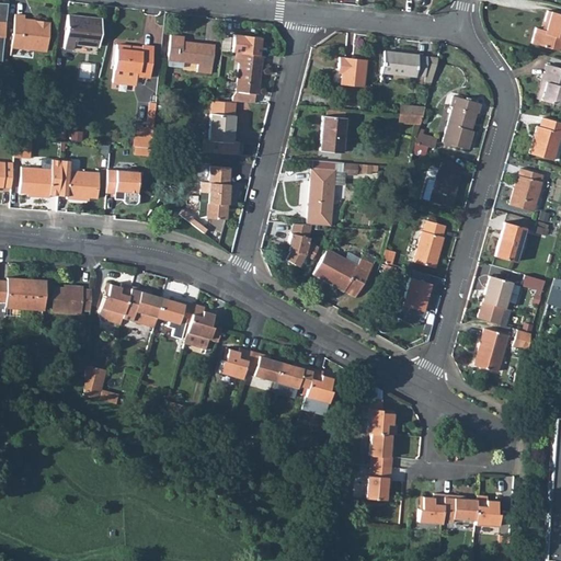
[(547,22),(545,30),(541,29),(535,27),(530,43),(558,50),(558,49),(560,38),(560,37),(560,13),(547,10),(544,21),(547,22)]
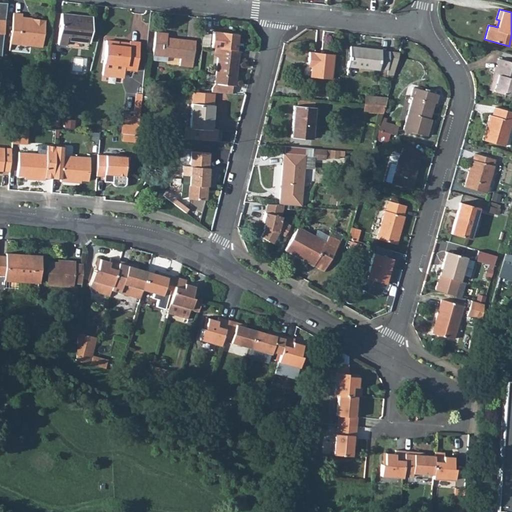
[(10,43),(42,46),(45,20),(32,18),(31,21),(21,20),(22,17),(22,14),(13,13),(10,43)]
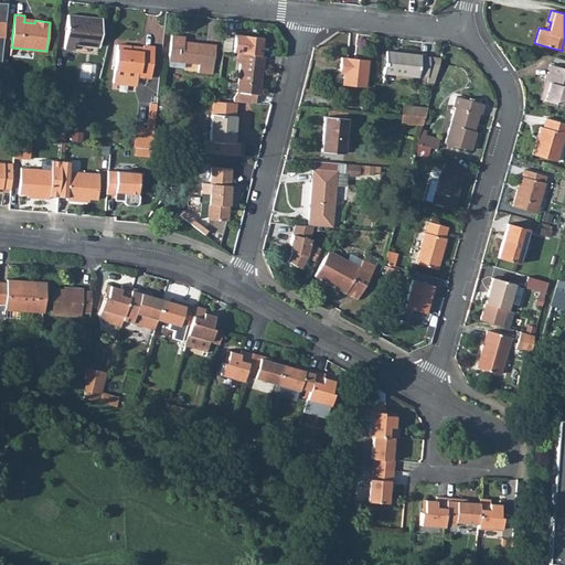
[(98,46),(102,19),(67,14),(63,49),(74,50),(74,44),(98,46)]
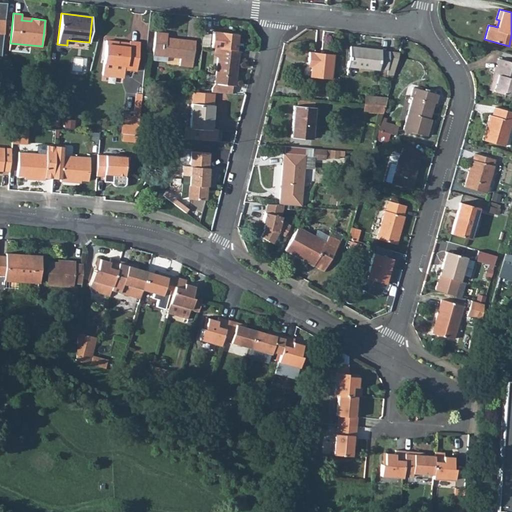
[(167,33),(155,31),(152,55),(167,56),(180,58),(179,65),(192,67),(195,41),(170,38),(170,40),(166,39),(167,33)]
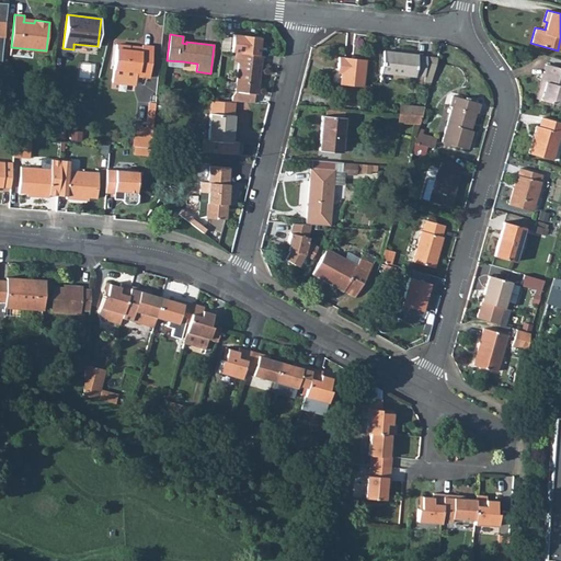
[(240,53),(259,55),(260,37),(232,34),(231,52),(236,53),(240,53)]
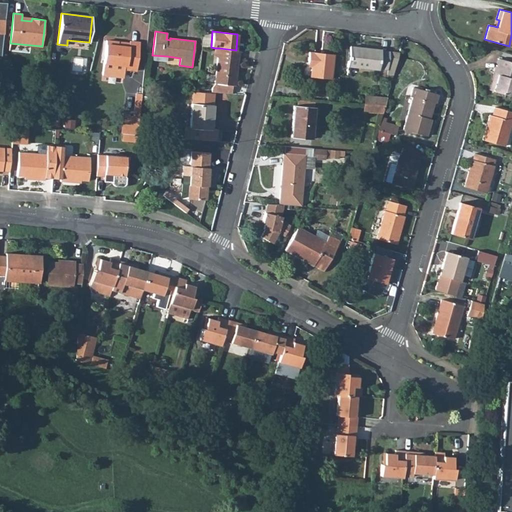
[(123,77),(124,69),(136,70),(139,42),(129,41),(129,45),(118,43),(118,42),(106,40),(102,74),(123,77)]
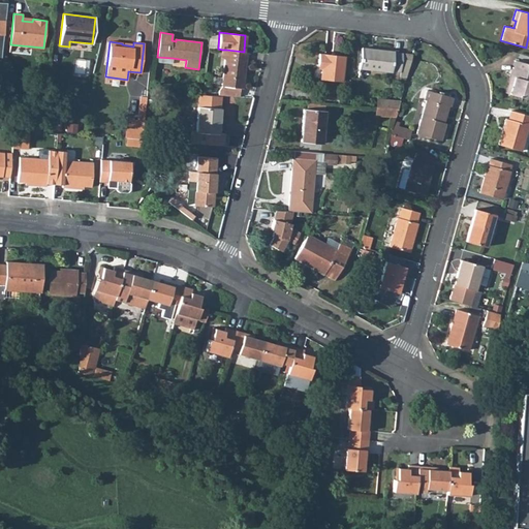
[(393,51),(361,48),(359,68),(362,68),(391,71),(391,70),(400,71),(402,54),(402,53),(393,53),(393,51)]
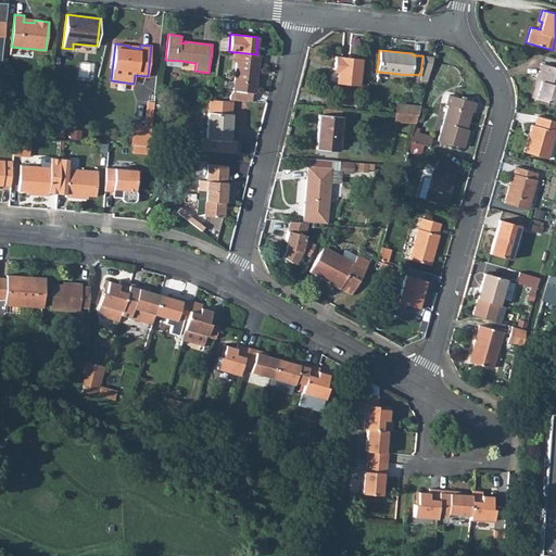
[(255,92),(260,54),(256,54),(238,52),(237,61),(234,90),(229,95),(229,100),(232,100),(251,101),(252,92),(255,92)]
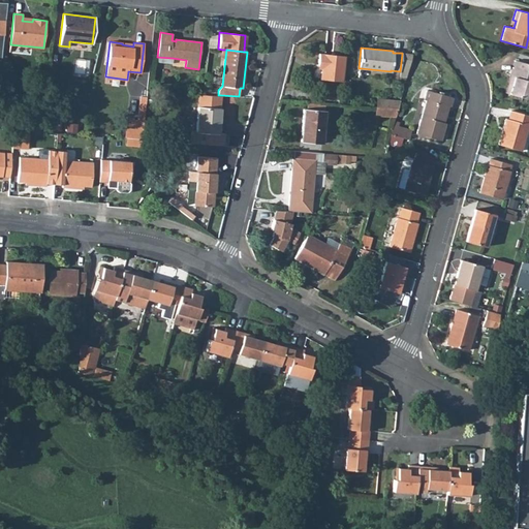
[(341,81),(343,56),(318,54),(317,64),(321,64),(319,79),(341,81)]
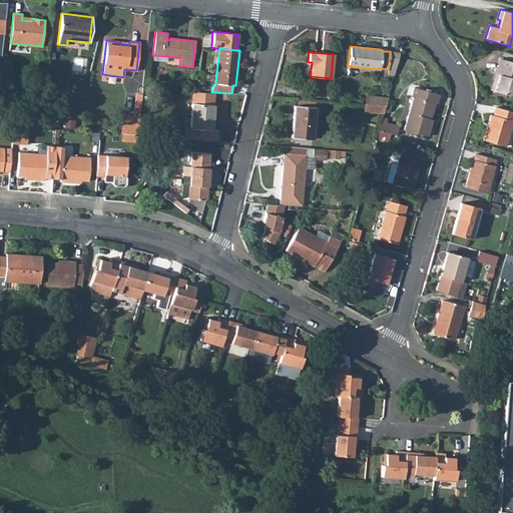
[(399,53),(390,52),(388,69),(388,73),(394,74),(399,53)]
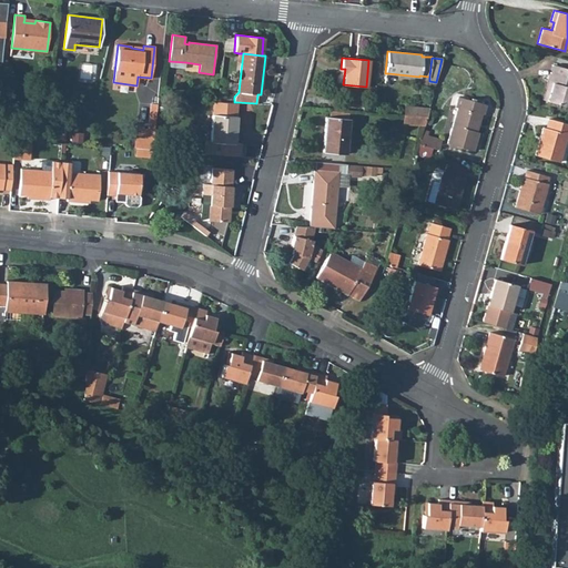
[(550,73),(554,74),(546,100),(567,107),(567,68),(553,64),(550,73)]
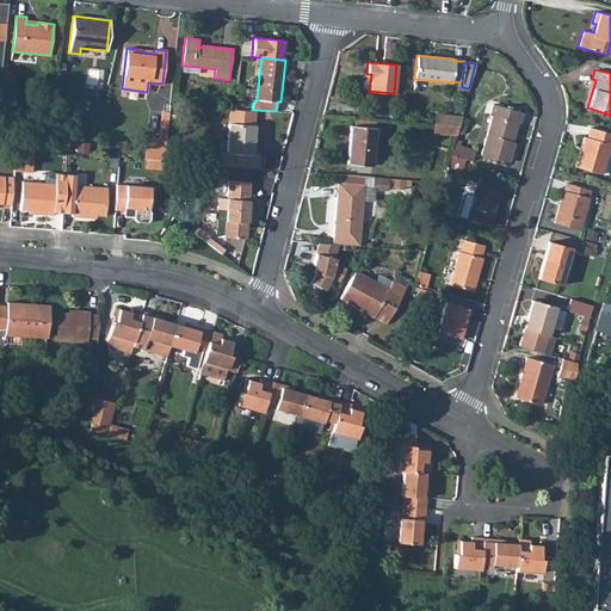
[(587,107),(596,80),(592,79),(584,106),(587,107)]
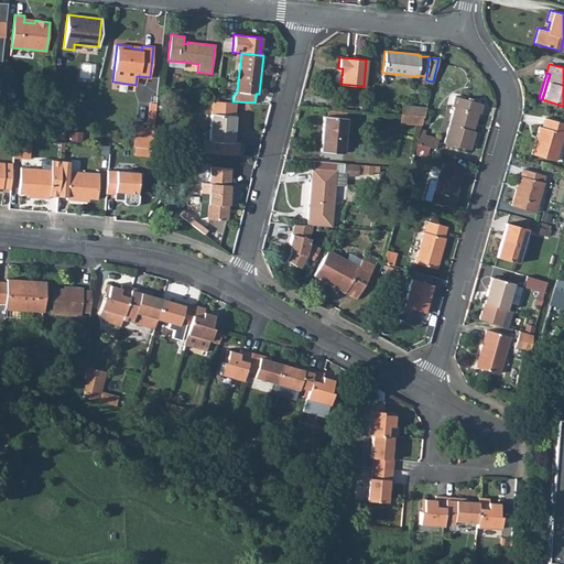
[(454,107),(444,142),(469,150),(475,131),(473,130),(477,112),(479,114),(483,104),(455,96),(452,106),(454,107)]
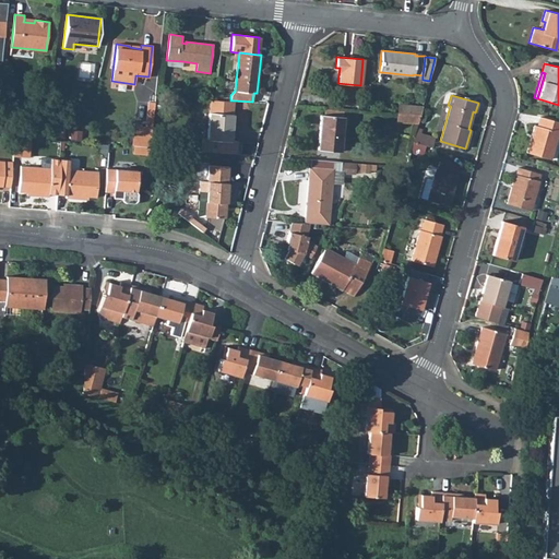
[(230,100),(211,99),(210,114),(233,115),(234,100),(230,100)]
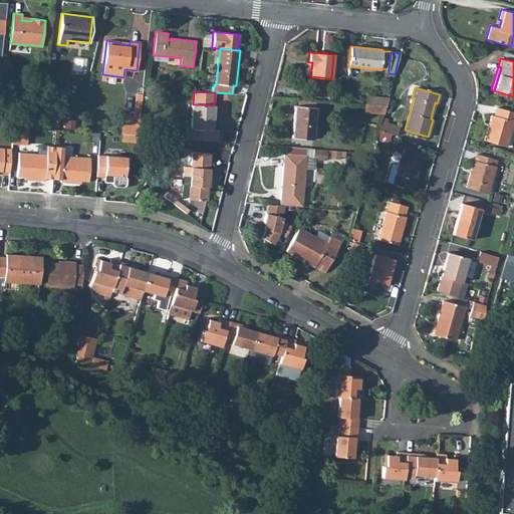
[(365,103),(378,104),(379,96),(366,95),(365,103)]
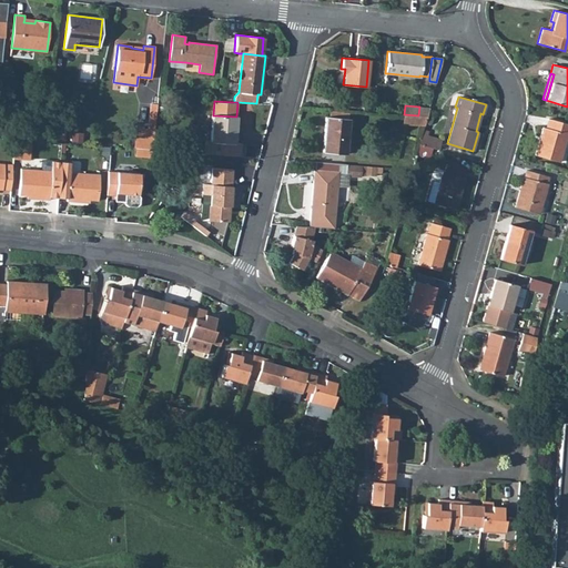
[(418,115),(426,117),(428,108),(419,107),(418,115)]
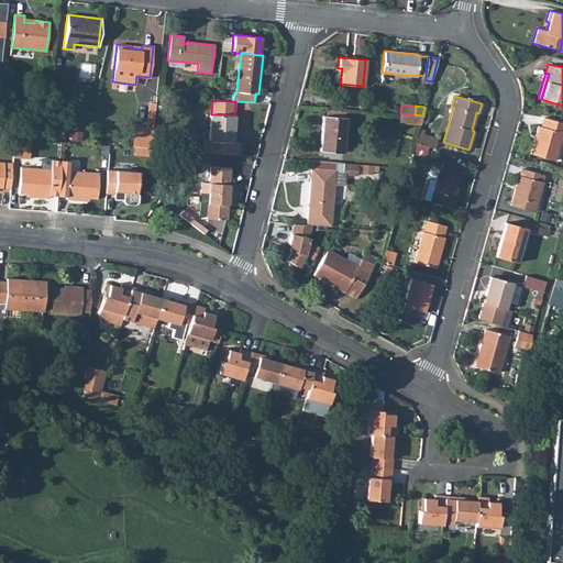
[(399,123),(420,124),(422,116),(415,114),(400,113),(399,123)]
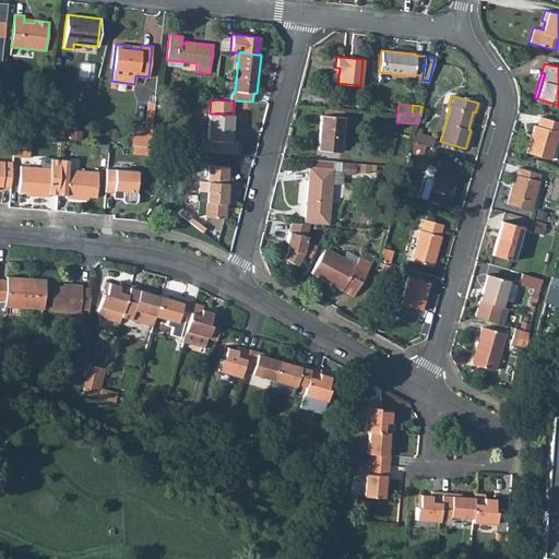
[(237,141),(230,141),(230,138),(233,115),(210,114),(207,139),(202,139),(201,151),(236,154),(237,141)]
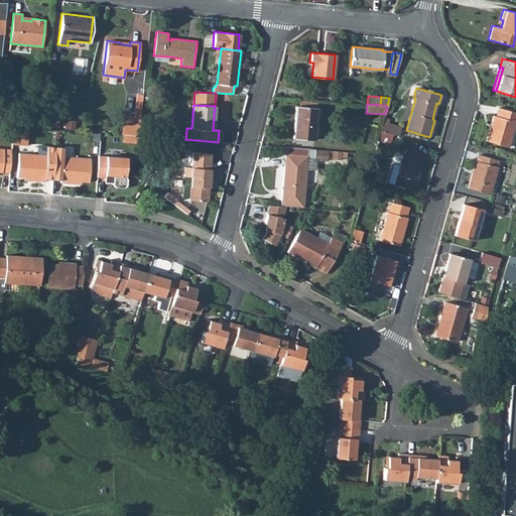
[(316,108),(296,106),(292,138),(313,140),(316,108)]
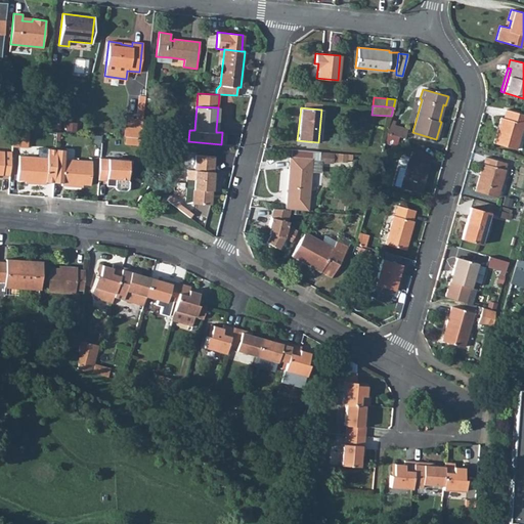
[(523,114),(506,110),(504,118),(500,117),(493,142),(516,149),(523,124),(523,114)]
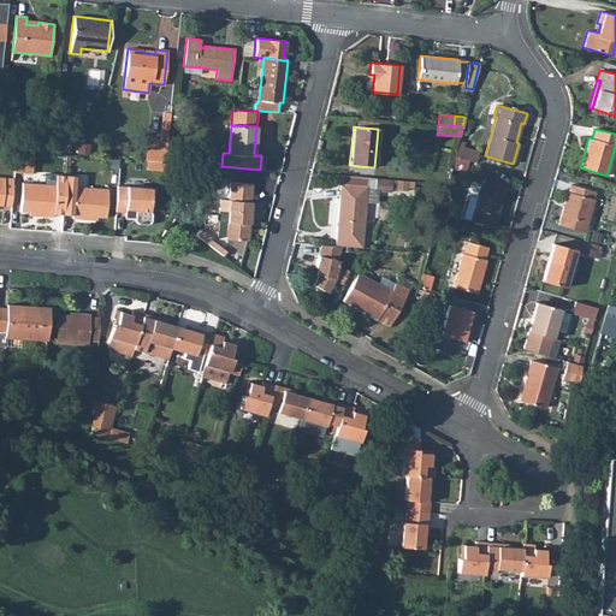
[(165,163),(167,142),(149,140),(147,161),(149,161),(165,163)]
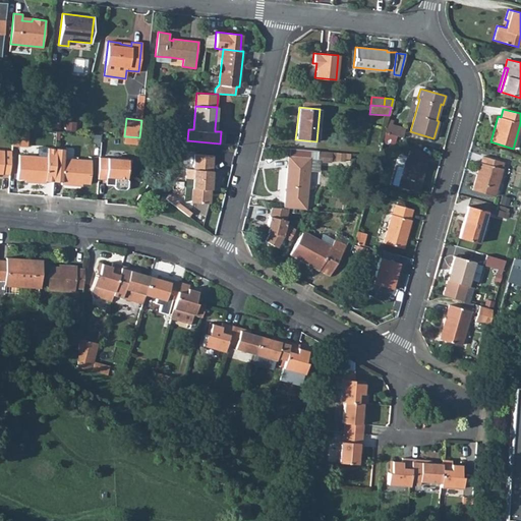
[(391,125),(386,124),(384,132),(396,136),(401,137),(403,128),(391,125)]
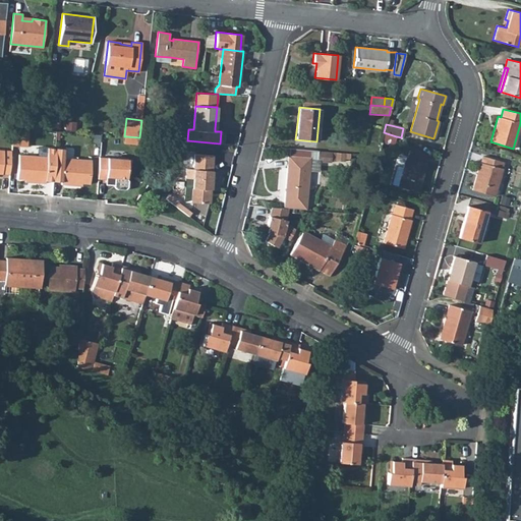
[(26,147),(29,128),(13,127),(11,146),(26,147)]
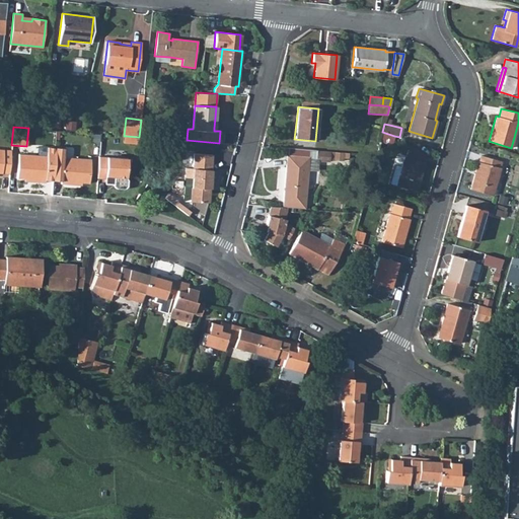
[(391,145),(394,136),(382,132),(379,142),(391,145)]
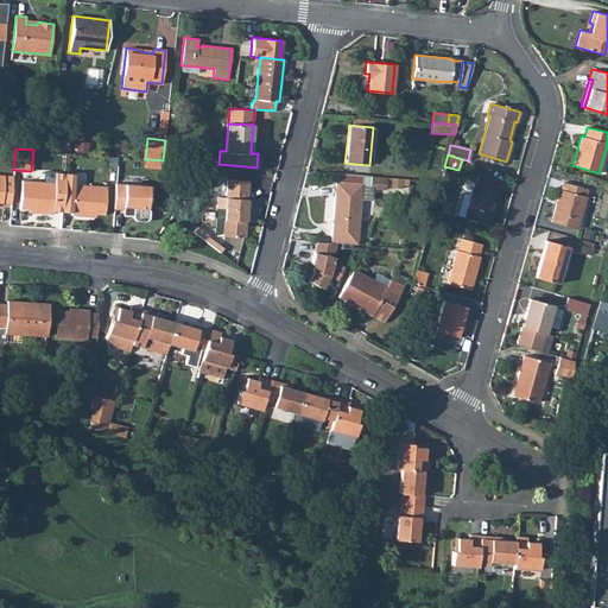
[(163,160),(147,159),(146,169),(162,170),(163,160)]
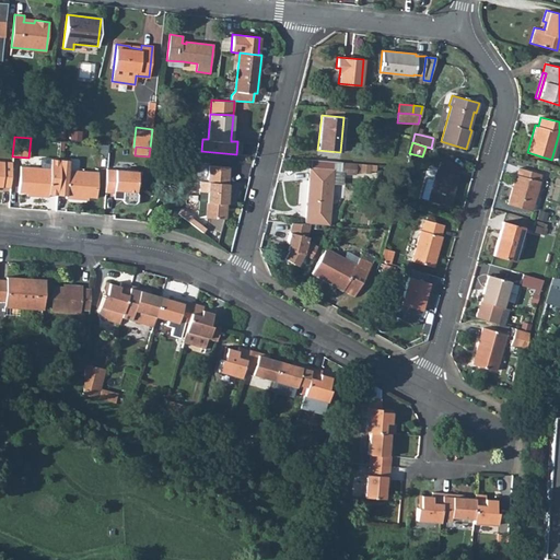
[(50,159),(41,158),(41,167),(49,168),(50,159)]
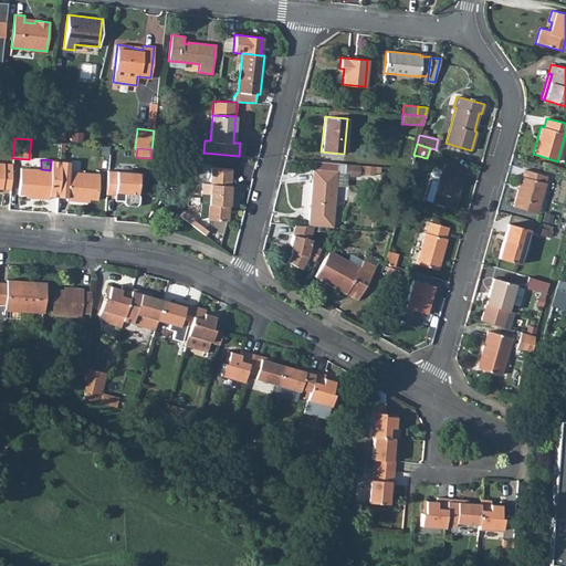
[(49,197),(58,197),(60,161),(51,160),(50,170),(41,169),(20,168),(18,194),(32,195),(32,198),(49,199),(49,197)]
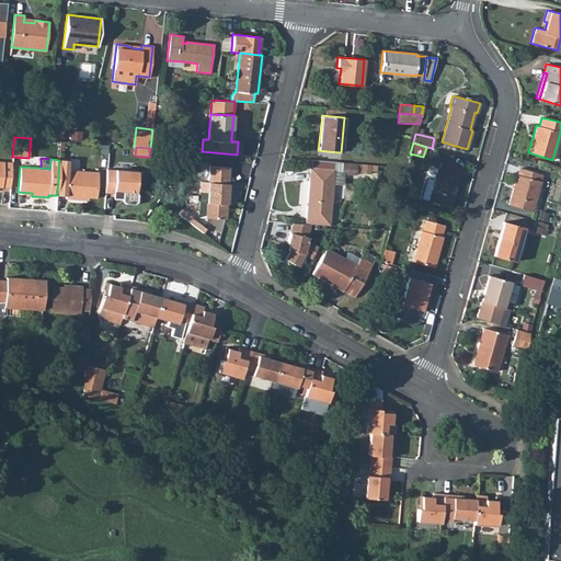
[(57,195),(66,196),(66,198),(82,199),(82,197),(88,197),(96,198),(99,172),(68,170),(69,160),(59,160),(57,195)]
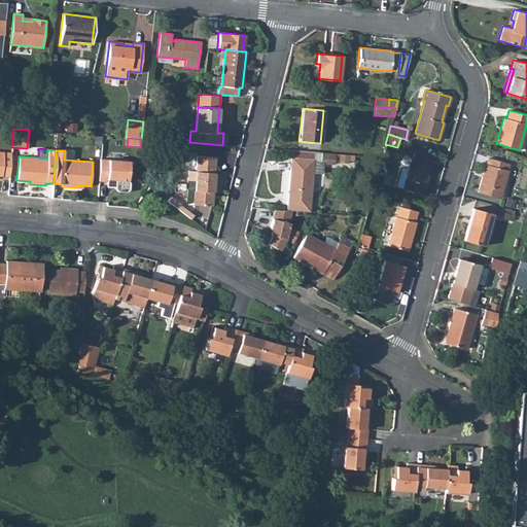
[(291,157),(287,210),(291,210),(309,211),(312,170),(313,160),(314,151),(292,150),(292,157),(291,157)]
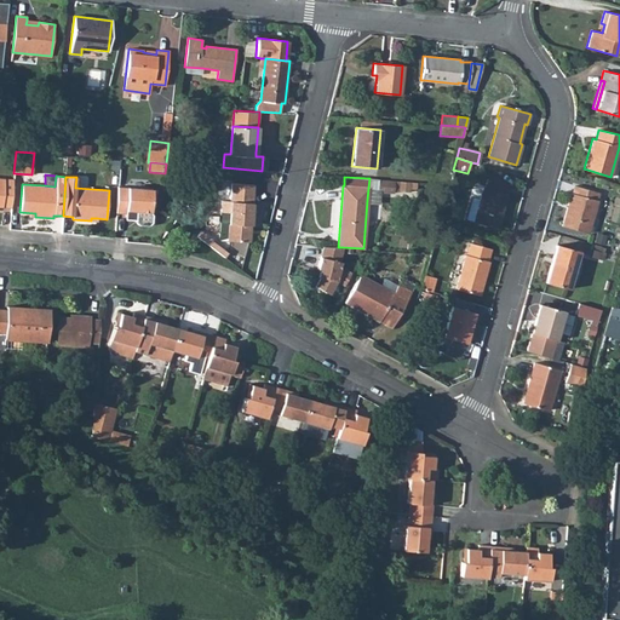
[(0,206),(11,208),(13,184),(4,183),(5,179),(0,178),(0,206)]
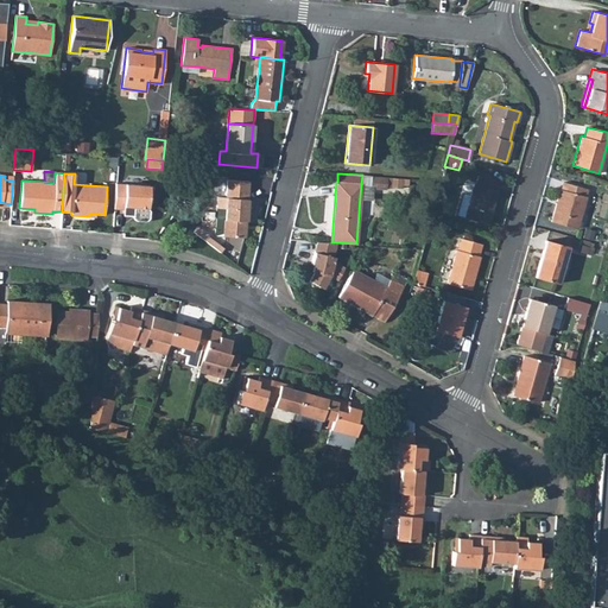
[(371,176),(362,175),(361,184),(360,196),(368,197),(369,188),(371,177),(371,176)]
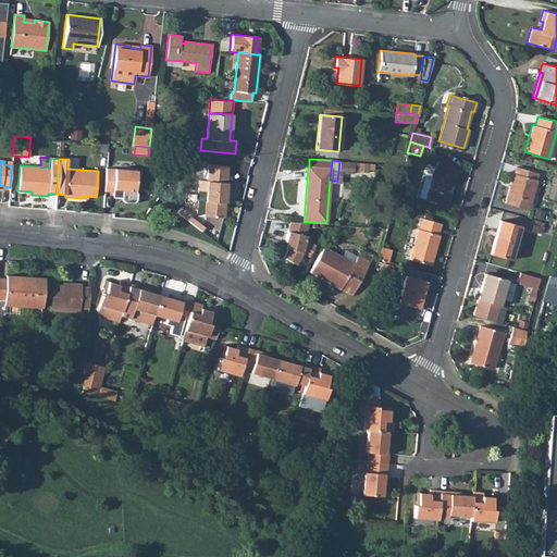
[(424,198),(424,199),(447,206),(456,174),(455,174),(457,165),(437,160),(435,169),(434,168),(431,178),(424,198)]
